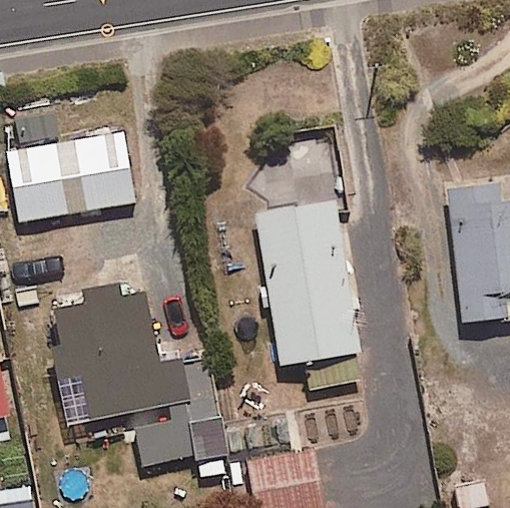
[(17,220),(134,201),(123,132),(5,151),(17,220)]
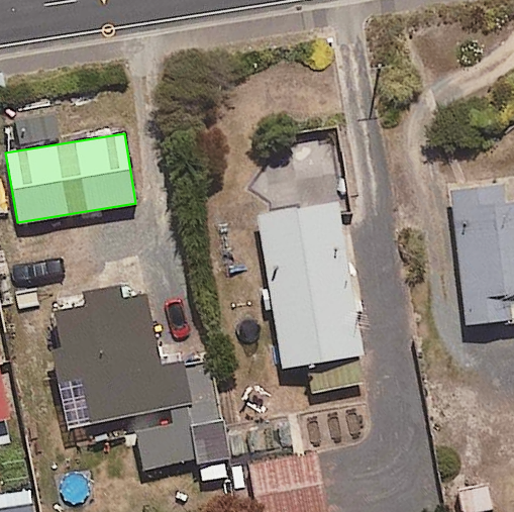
[(513,205),(504,207),(502,188),(453,193),(467,328),(513,322),(513,205)]
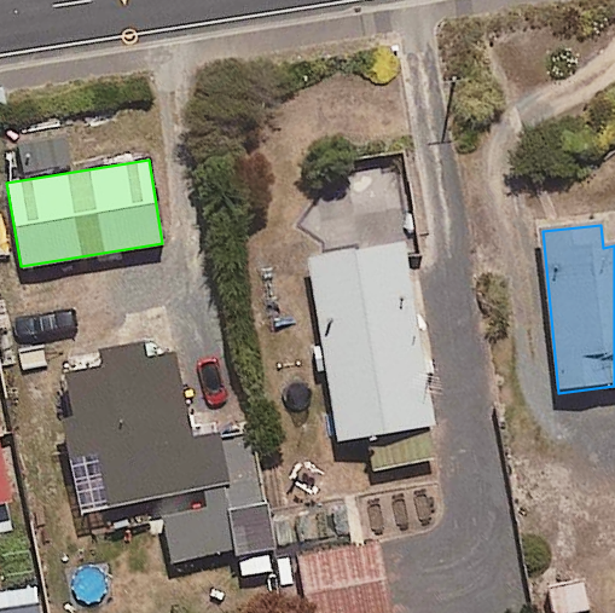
[(309,255),(337,440),(369,435),(375,469),(437,460),(430,410),(404,241),(309,255)]
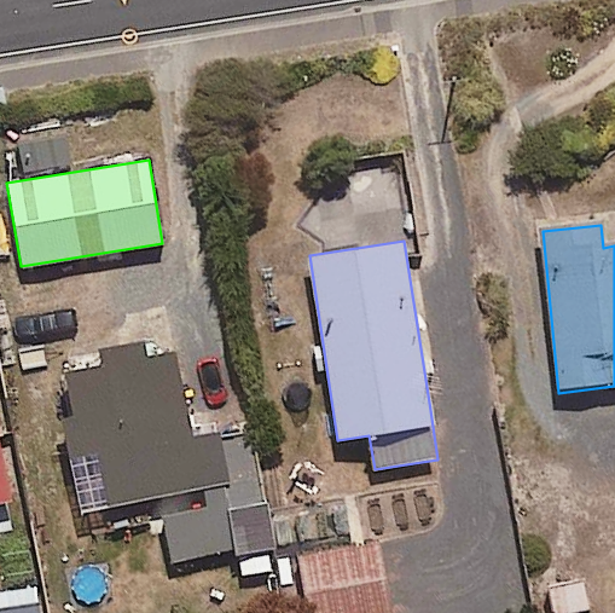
[(254,433),(189,441),(175,340),(119,347),(61,356),(81,509),(157,499),(166,562),(270,548),(254,433)]
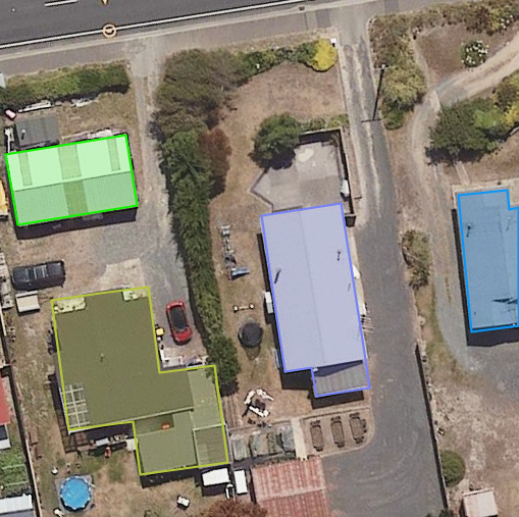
[(259,516),(328,516),(319,458),(252,468),(259,516)]
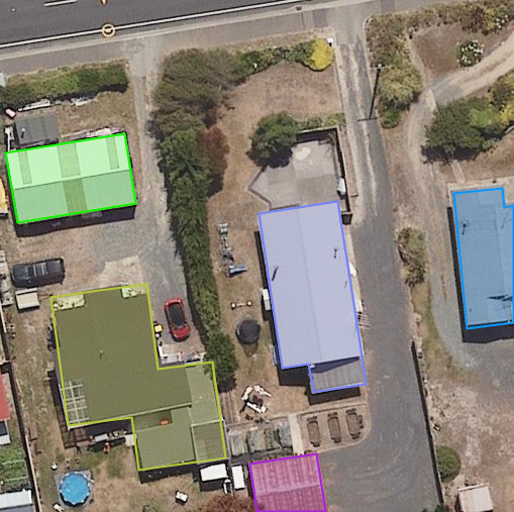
[(488,477),(454,483),(459,511),(481,511),(494,510),(488,477)]
